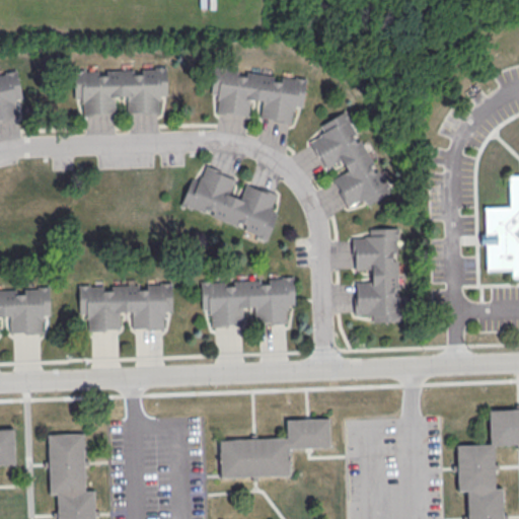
[(306,78),(213,66),(210,94),(219,95),(217,112),(247,116),(249,100),(262,102),(260,119),(290,123),(292,107),(302,108),(306,78)]
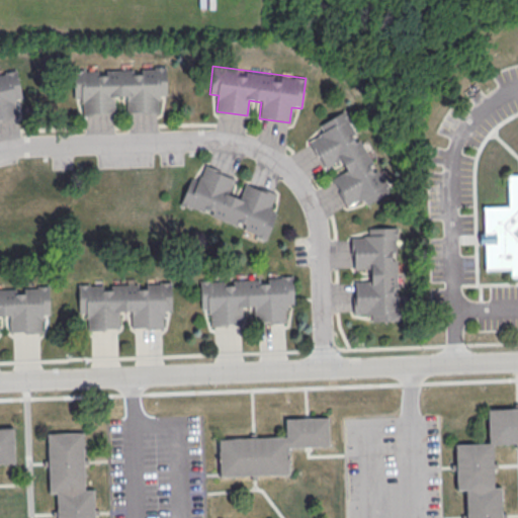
[(73,69),(73,100),(82,100),(82,114),(115,113),(115,97),(125,97),(125,113),(158,113),(158,96),(167,96),(166,67),(73,69)]
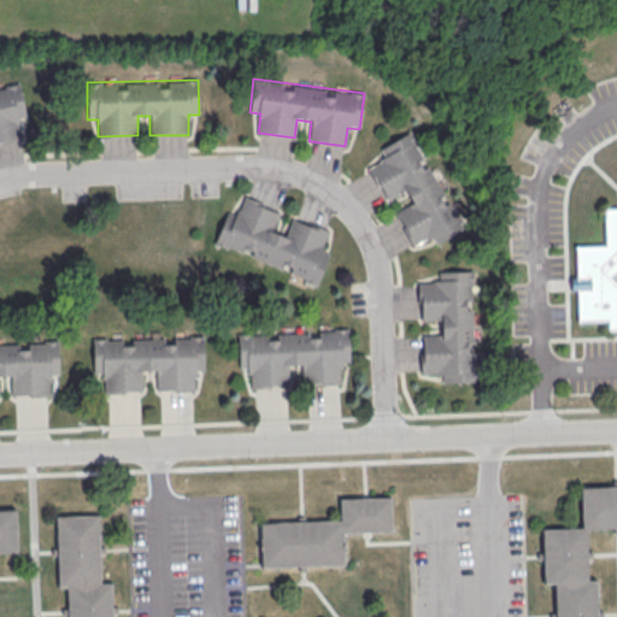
[(0,89),(0,142),(28,137),(19,86),(0,89)]
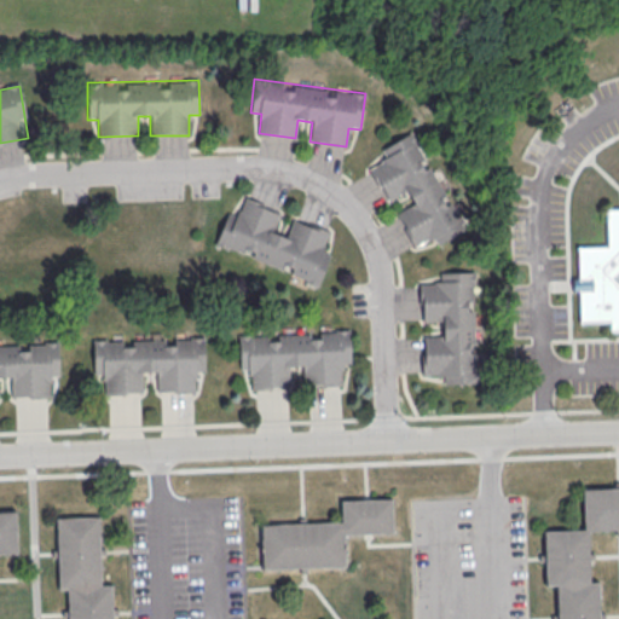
[(395,212),(412,247),(432,236),(437,244),(464,230),(414,132),(379,149),(385,161),(370,168),(387,202),(404,194),(409,206),(395,212)]
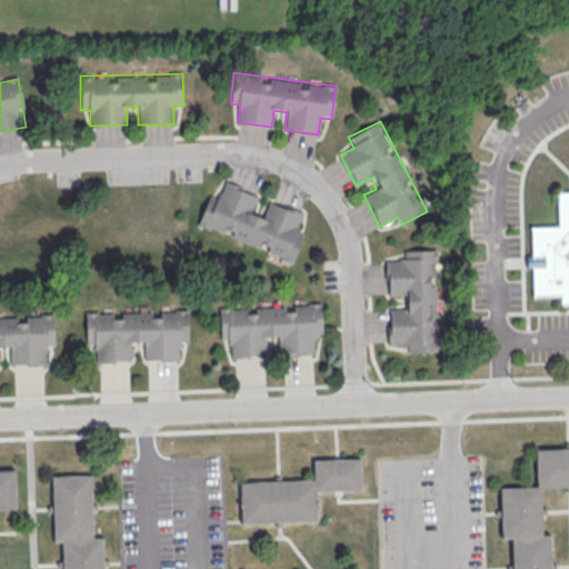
[(293,261),(303,233),(296,230),(302,211),(269,199),(263,216),(251,211),(258,193),(225,181),(218,199),(207,196),(196,226),(293,261)]
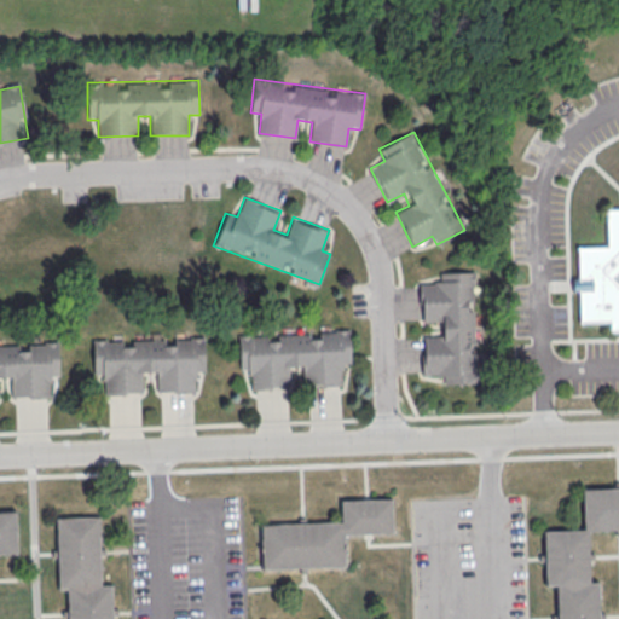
[(474,271),(437,272),(437,284),(420,284),(421,323),(440,322),(440,335),(421,335),(422,374),(438,374),(438,383),(476,383),(474,271)]
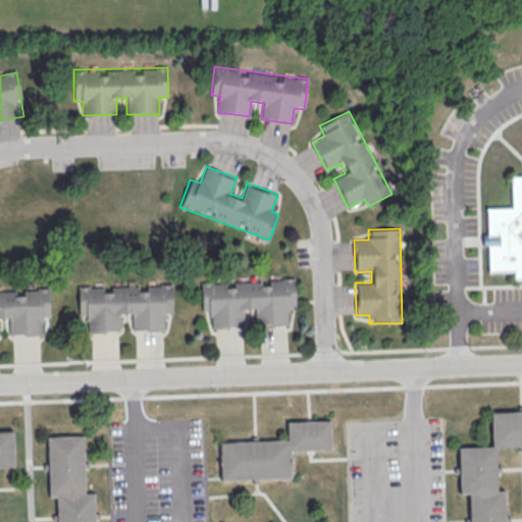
[(245,326),(244,310),(257,310),(257,325),(289,324),(289,307),(296,307),(295,279),(201,281),(201,313),(210,313),(211,327),(245,326)]
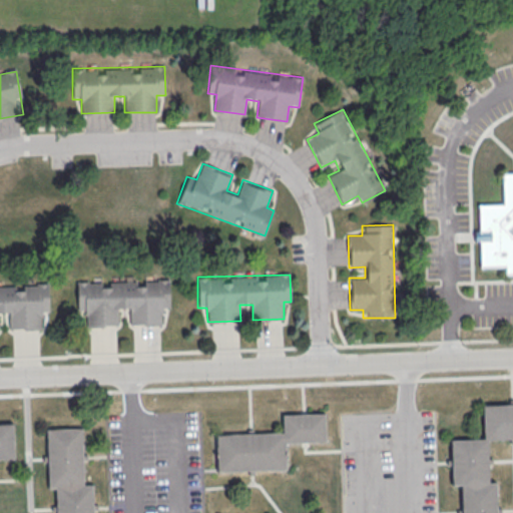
[(76,281),(77,317),(86,317),(86,327),(119,327),(119,311),(129,311),(129,325),(162,325),(162,314),(170,314),(169,280),(76,281)]
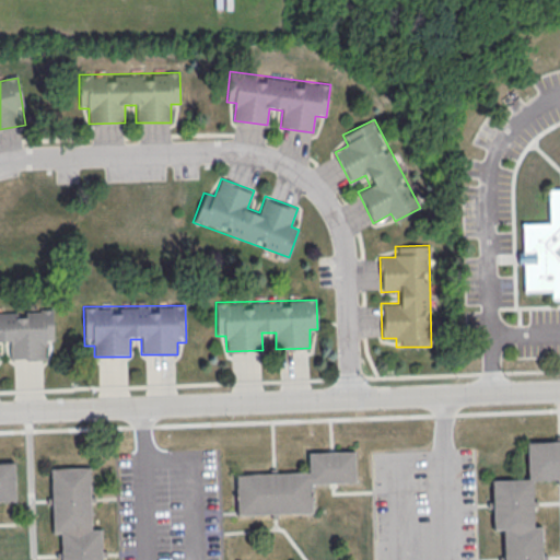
[(0,311),(0,343),(10,345),(10,360),(45,359),(44,343),(54,342),(54,310),(0,311)]
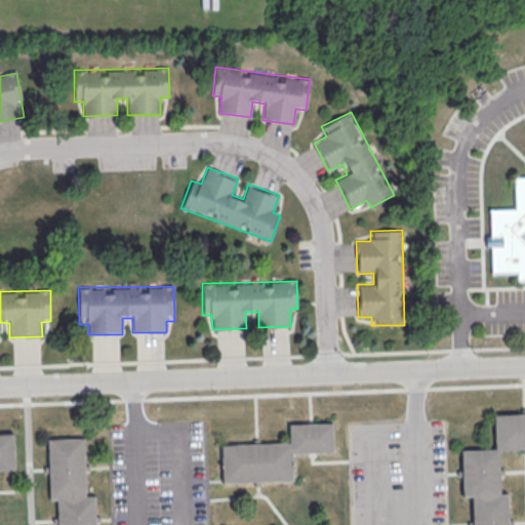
[(492,416),(524,414),(524,452),(498,453),(499,495),(507,495),(508,524),(472,524),(472,499),(461,499),(459,453),(493,452),(492,416)]
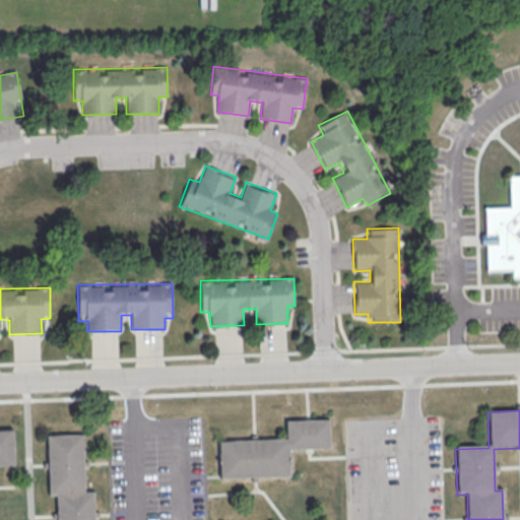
[(218,443),(219,480),(289,478),(288,451),(329,450),(328,421),(285,423),(286,441),(218,443)]
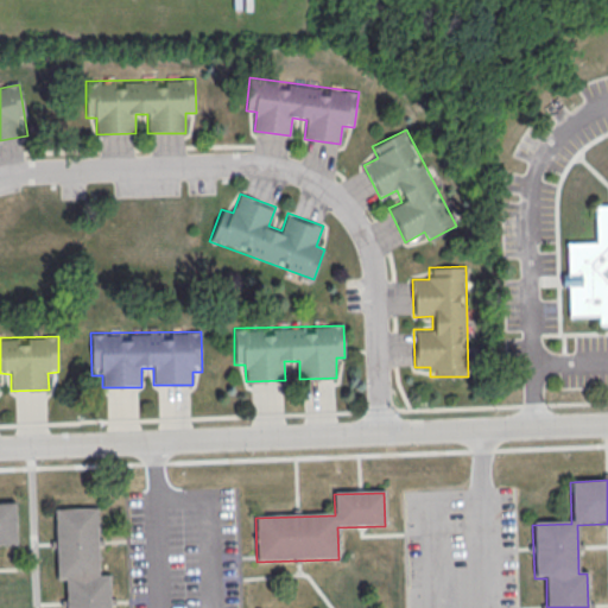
[(0,505),(14,505),(16,548),(0,548),(0,505)]
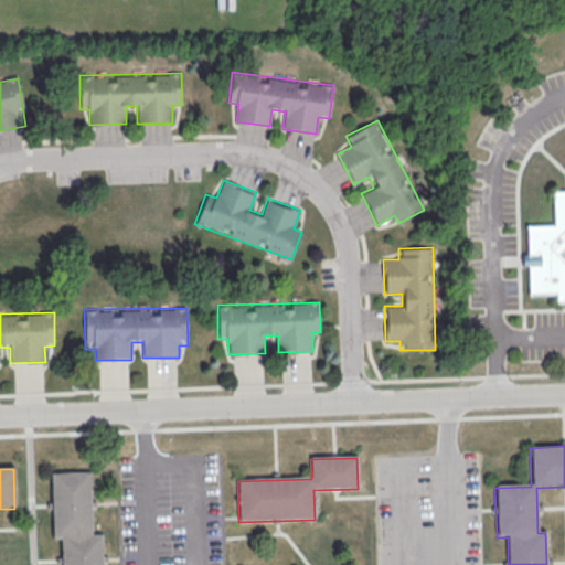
[(61,564),(61,541),(52,541),(50,477),(89,476),(91,536),(102,535),(103,564),(61,564)]
